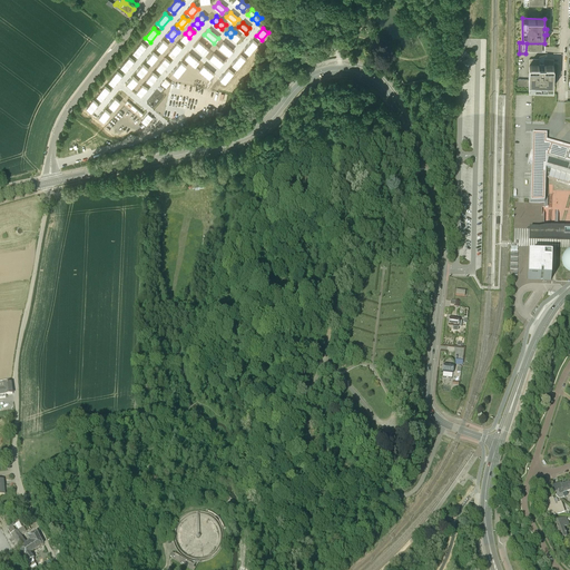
[(241,37),(235,32),(231,37),(236,41),(241,37)]
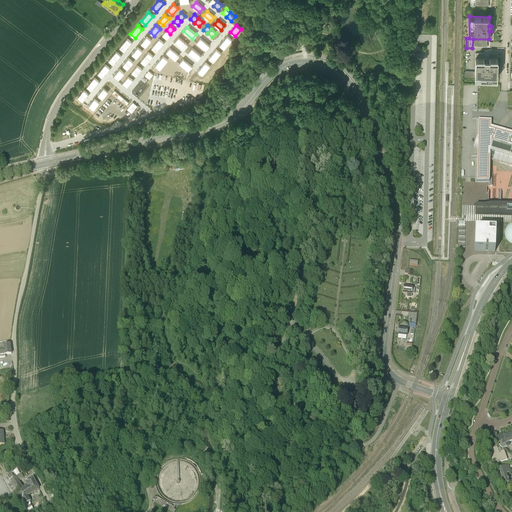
[(166,30),(162,35),(167,38),(170,34),(166,30)]
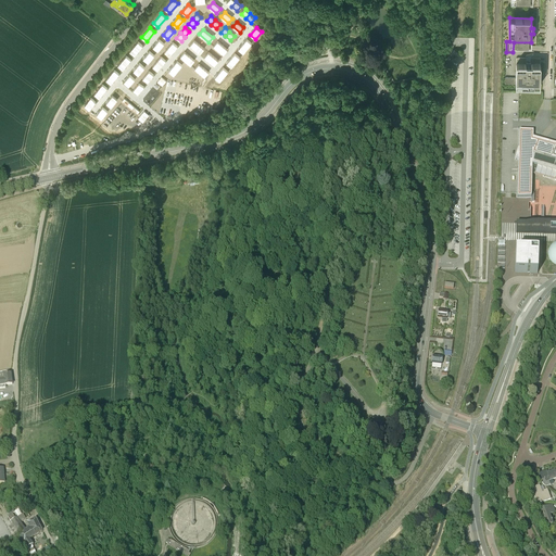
[(159,39),(153,47),(158,51),(164,43),(159,39)]
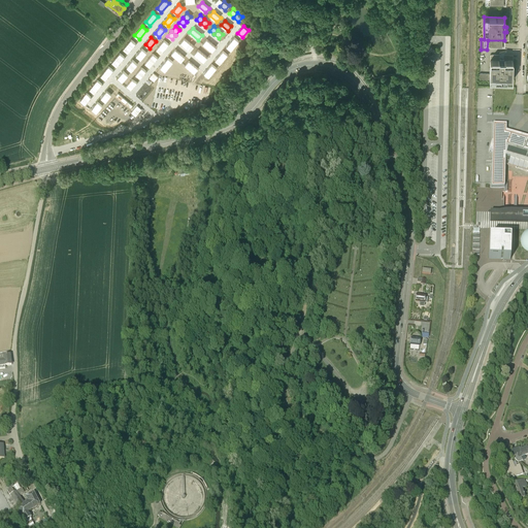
[(234,37),(230,42),(235,45),(239,41),(234,37)]
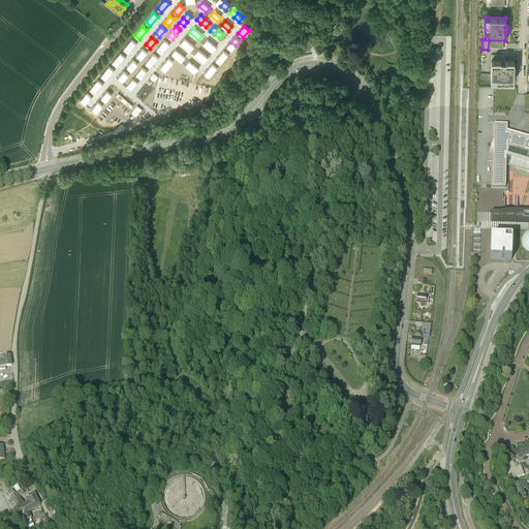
[(181,43),(190,51),(194,47),(185,38),(181,43)]
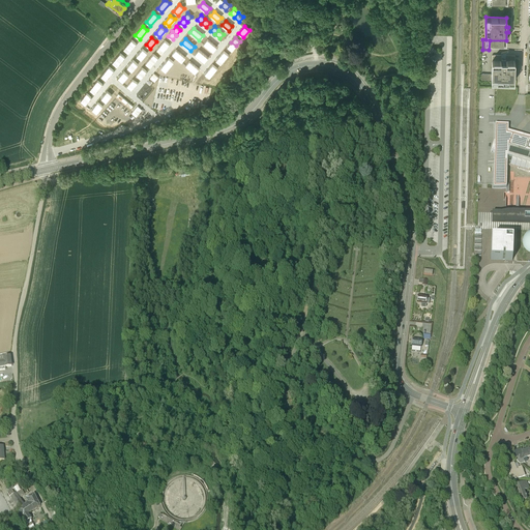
[(131,39),(123,49),(128,53),(136,43),(131,39)]
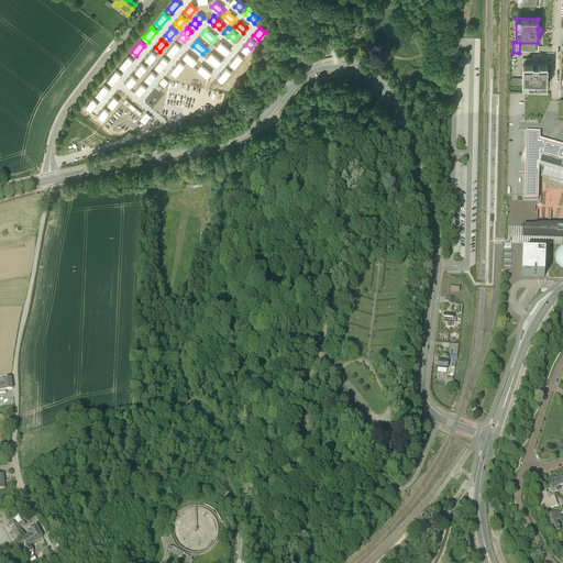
[(175,42),(170,47),(176,52),(179,46),(175,42)]
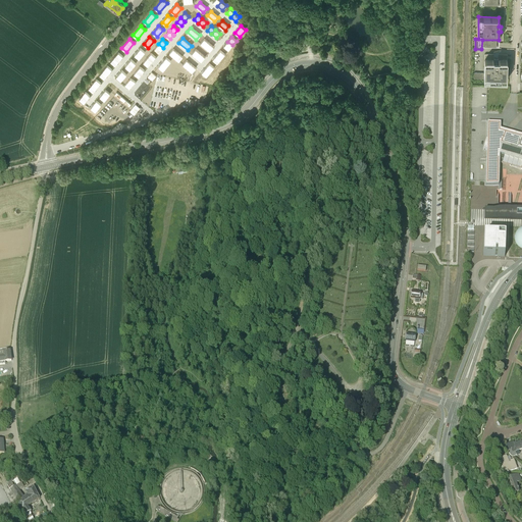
[(200,43),(209,51),(213,46),(204,39),(200,43)]
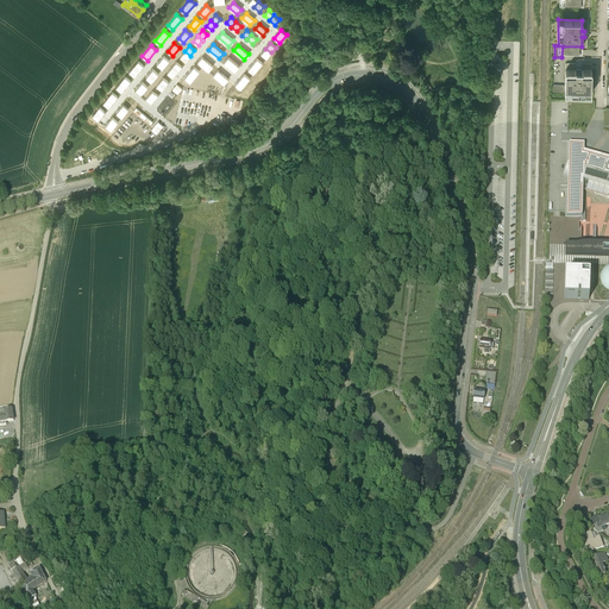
[(265,49),(261,54),(267,58),(271,52),(265,49)]
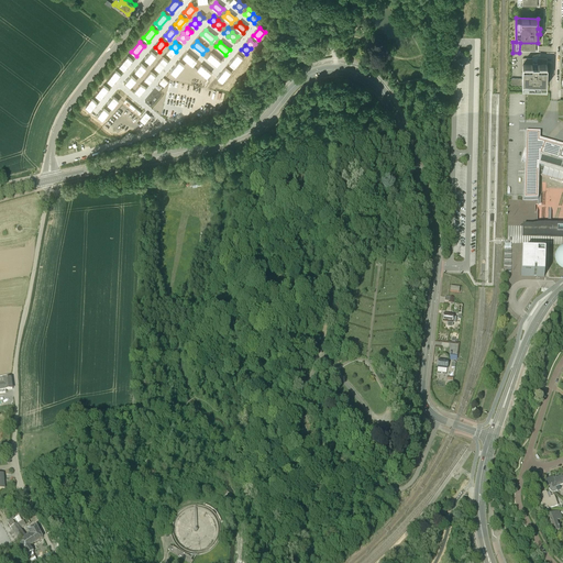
[(170,47),(166,53),(172,57),(176,52),(170,47)]
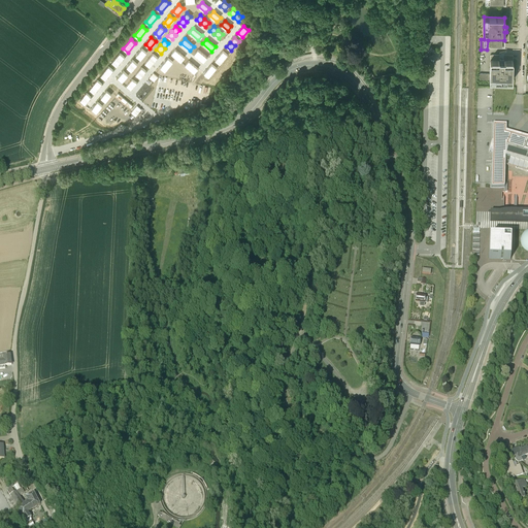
[(141,48),(136,56),(140,60),(146,53),(141,48)]
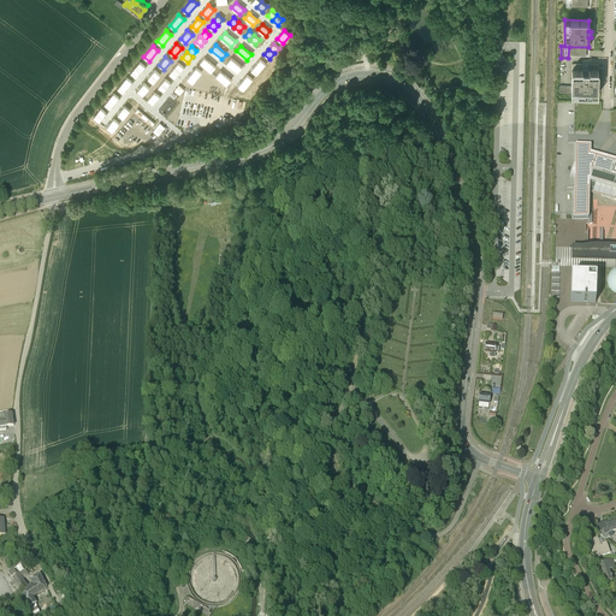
[(200,63),(211,72),(215,66),(205,58),(200,63)]
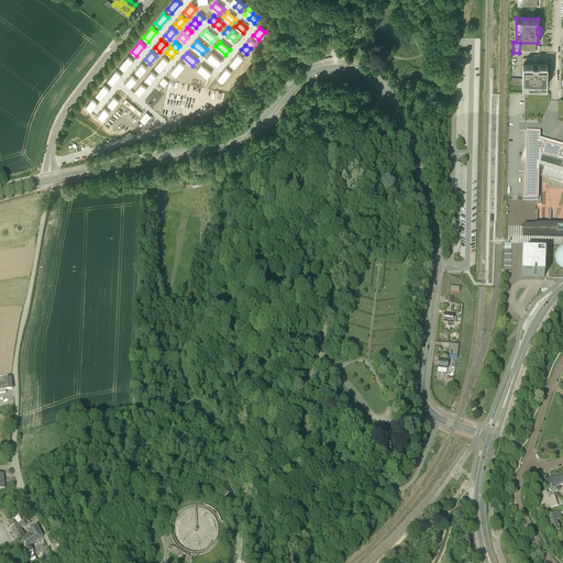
[(207,57),(217,66),(221,61),(211,53),(207,57)]
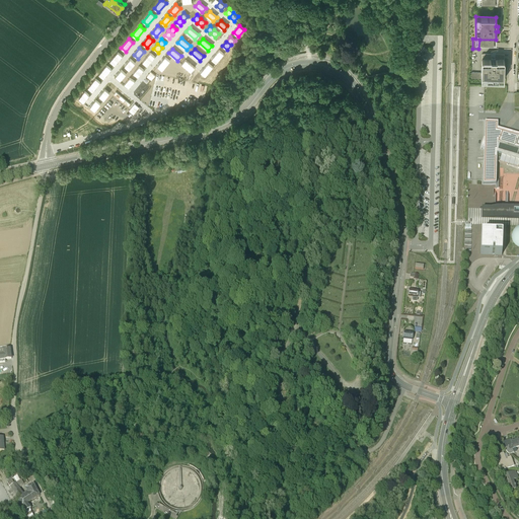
[(219,50),(212,59),(216,63),(224,54),(219,50)]
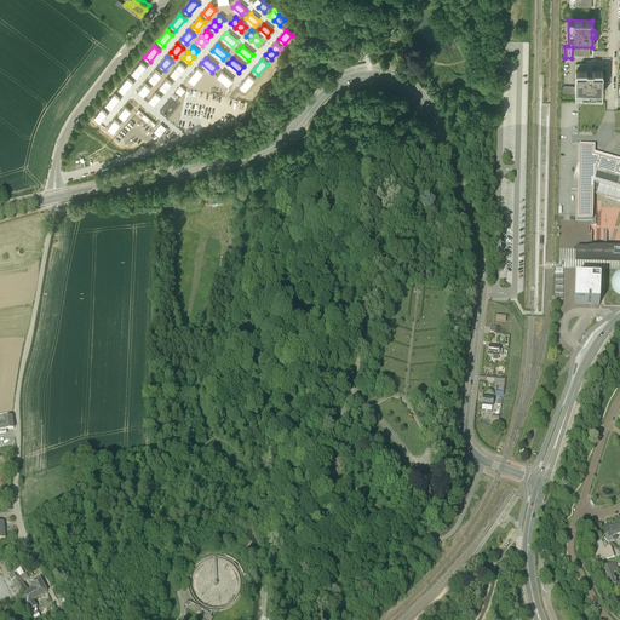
[(141,62),(131,73),(137,78),(147,67),(141,62)]
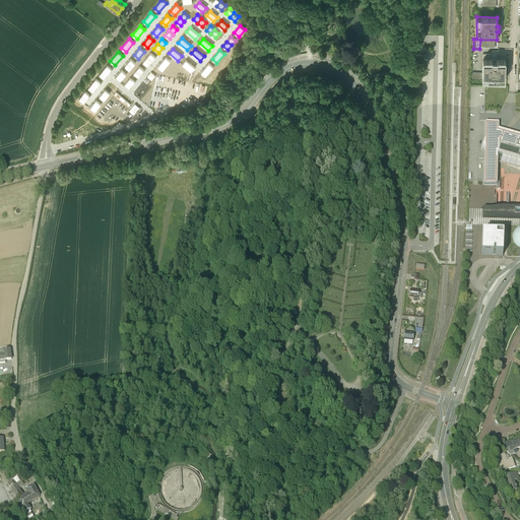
[(150,53),(146,57),(151,61),(155,56),(150,53)]
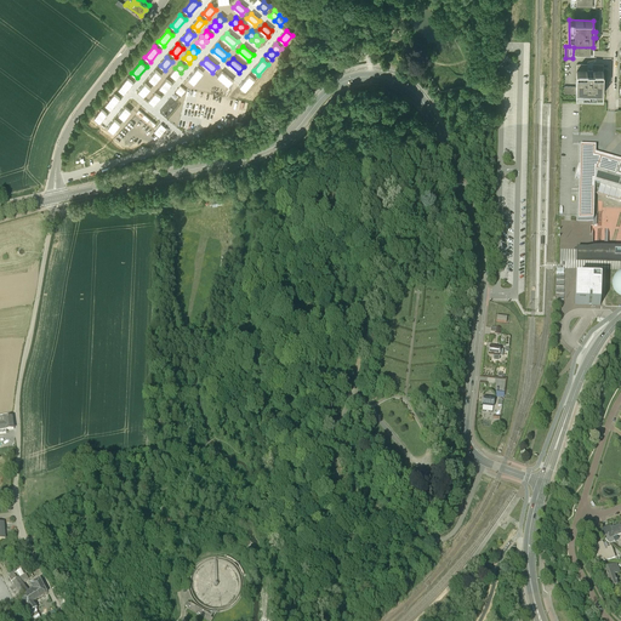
[(175,68),(170,74),(176,79),(181,73),(175,68)]
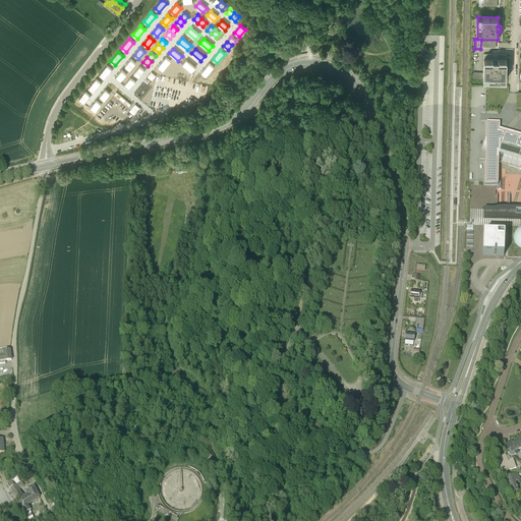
[(166,57),(162,62),(167,65),(170,61),(166,57)]
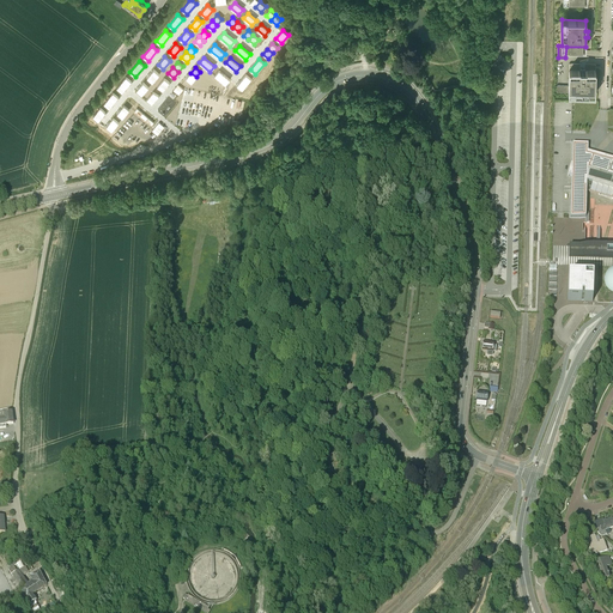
[(557,93),(589,93),(595,95),(595,70),(586,70),(586,67),(580,67),(580,70),(569,70),(569,85),(557,85),(557,93)]
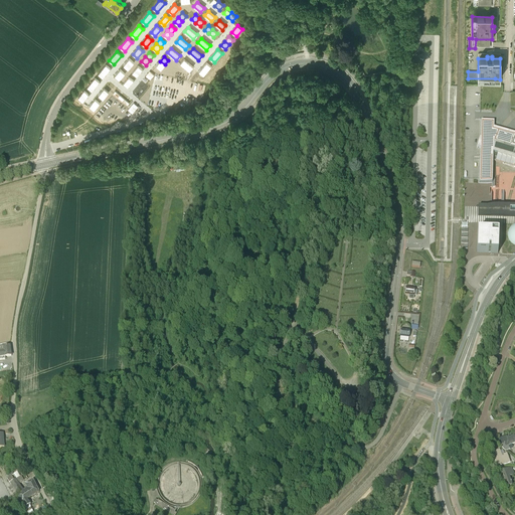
[(129,58),(124,65),(128,68),(134,62),(129,58)]
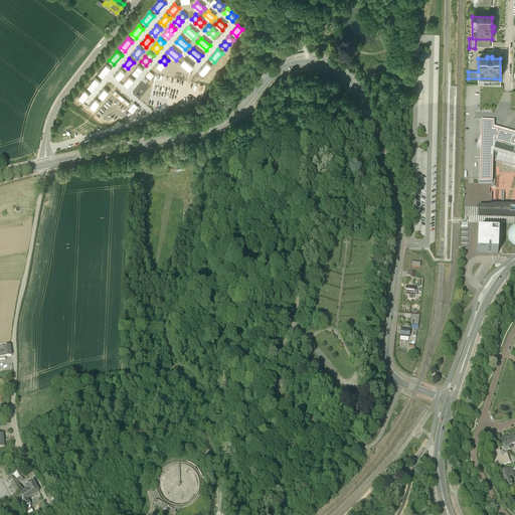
[(180,63),(189,71),(193,66),(184,58),(180,63)]
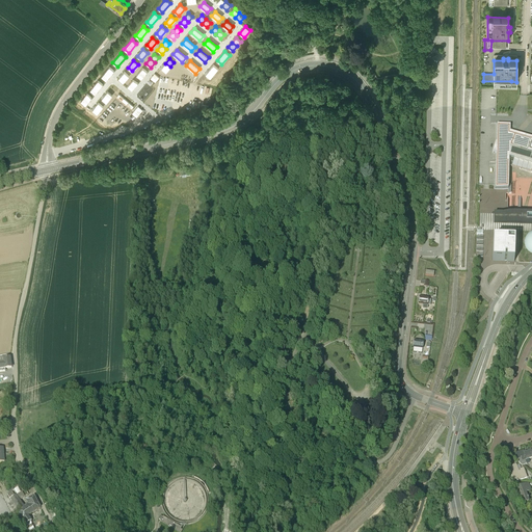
[(165,63),(161,68),(166,72),(170,67),(165,63)]
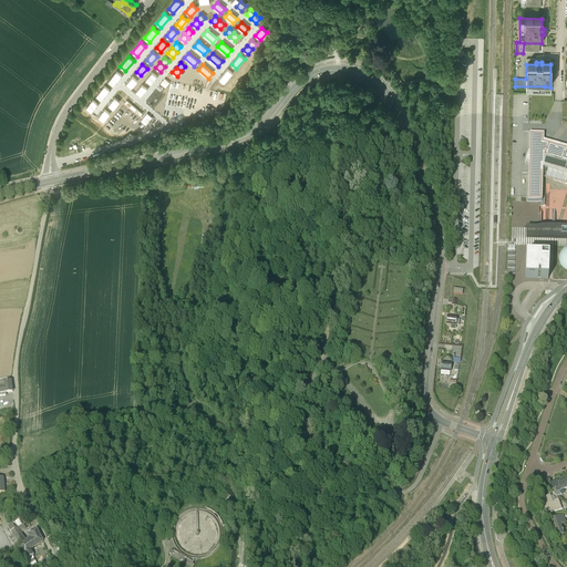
[(227,69),(219,79),(224,83),(233,73),(227,69)]
